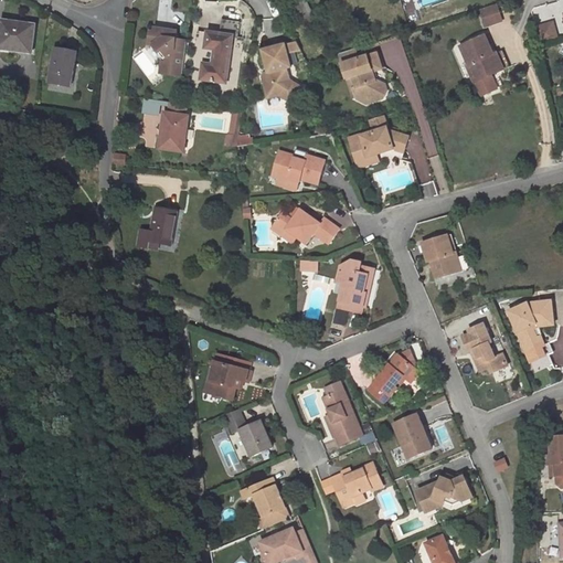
[(494,3),(475,10),(479,25),(498,19),(494,3)]
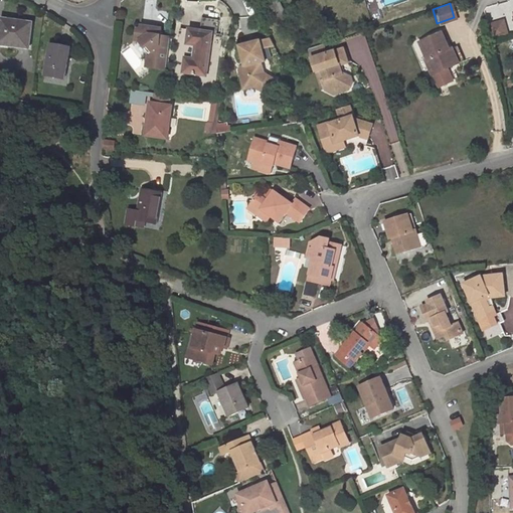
[(264,15),(270,12),(265,4),(260,7),(264,15)]
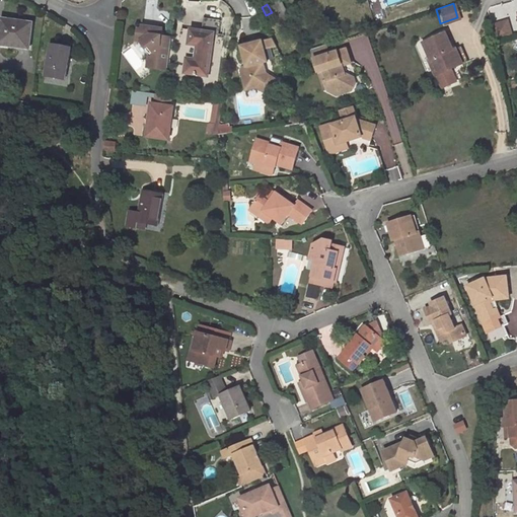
[(0,43),(27,48),(31,22),(1,17),(0,23),(0,43)]
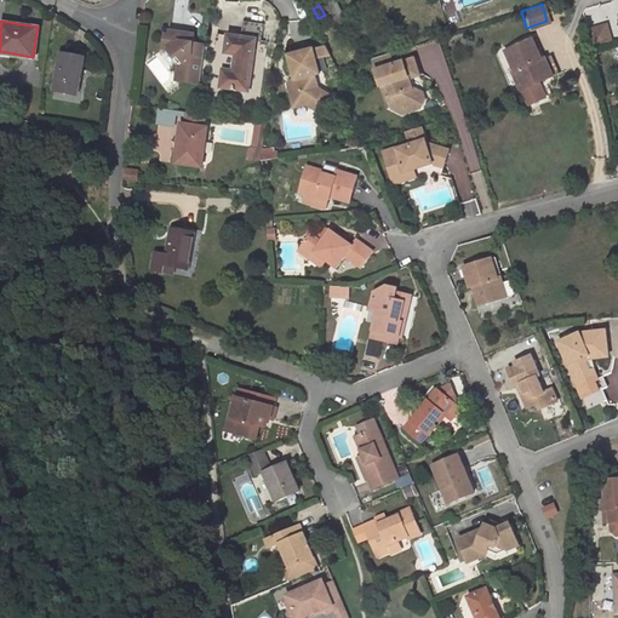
[(604,23),(595,26),(600,44),(610,41),(604,23)]
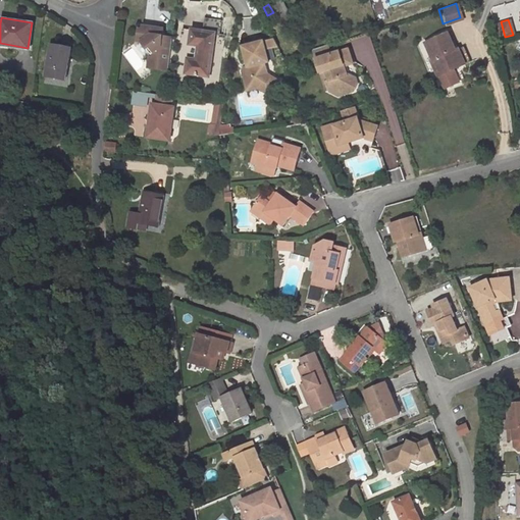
[(501,21),(492,24),(497,39),(505,37),(501,21)]
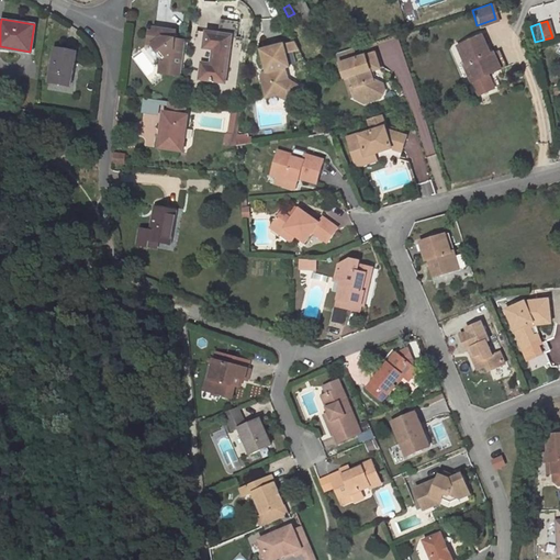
[(179,75),(183,45),(178,44),(174,37),(175,30),(152,26),(152,31),(147,30),(146,43),(150,43),(156,51),(159,48),(164,55),(164,60),(159,59),(157,71),(179,75)]
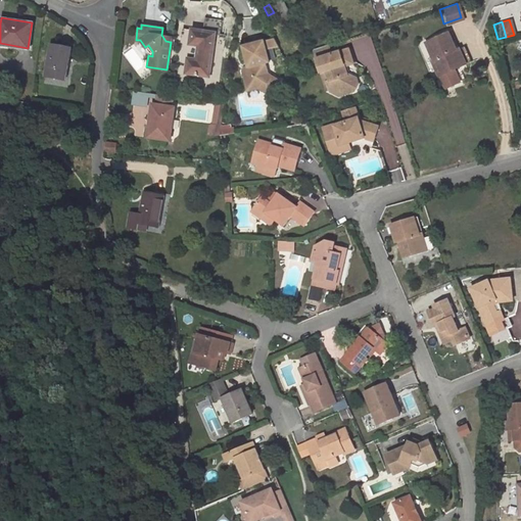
[(207,76),(214,33),(204,31),(191,29),(188,44),(197,45),(195,57),(186,56),(184,73),(207,76)]
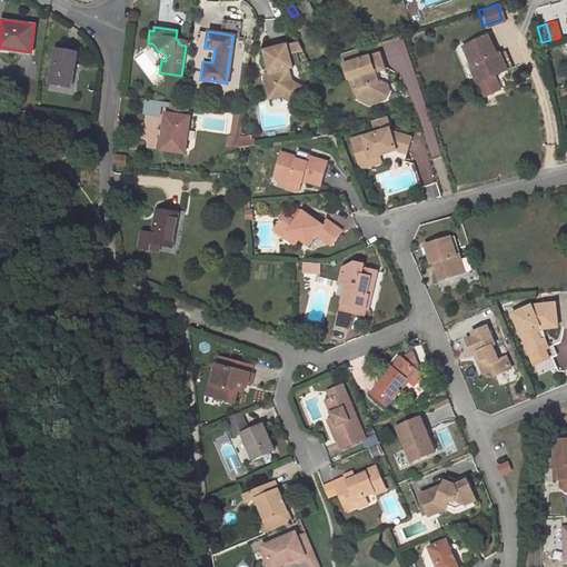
[(495,53),(487,35),(463,45),(470,63),(468,65),(476,81),(483,95),(496,89),(490,75),(499,71),(493,55),(495,53)]
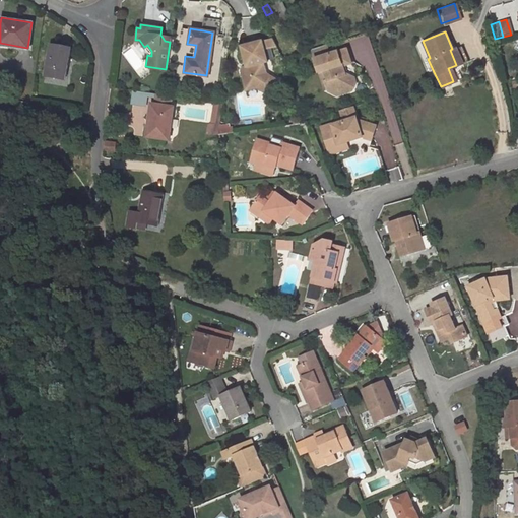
[(259,40),(261,48),(273,45),(269,37),(259,40)]
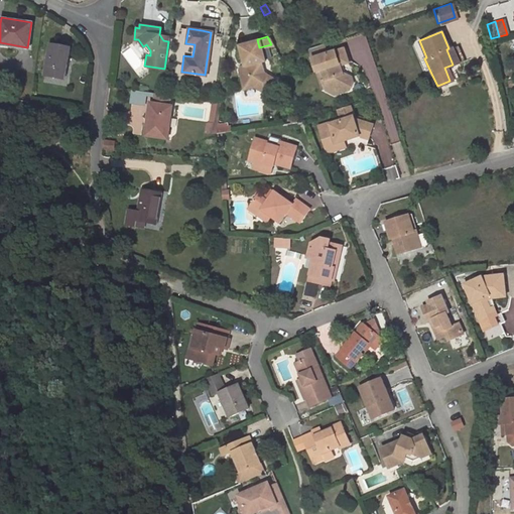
[(257,39),(236,45),(242,66),(237,73),(241,89),(252,86),(263,93),(271,79),(260,72),(258,60),(262,59),(259,47),(257,39)]
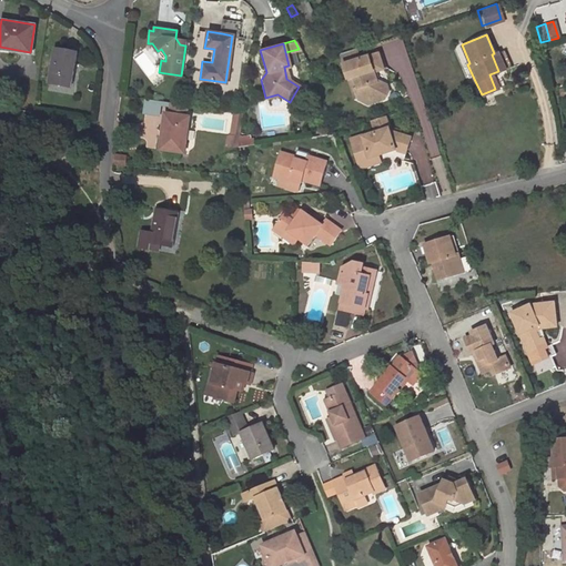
[(357,58),(354,47),(339,51),(342,63),(357,58)]
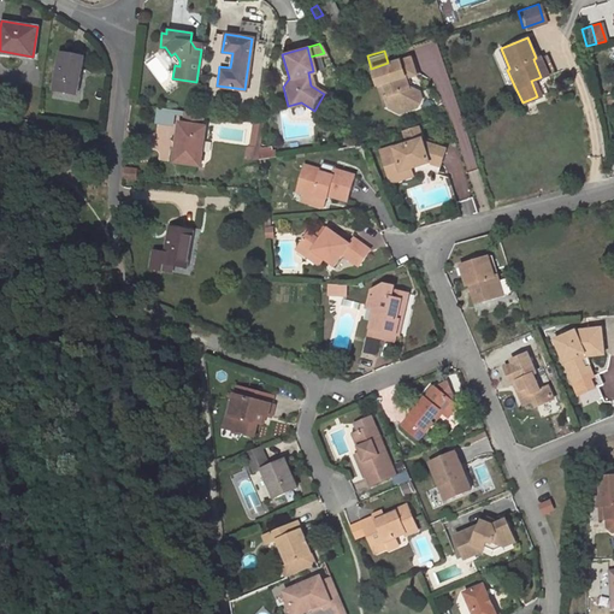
[(75,93),(82,55),(58,52),(52,88),(75,93)]
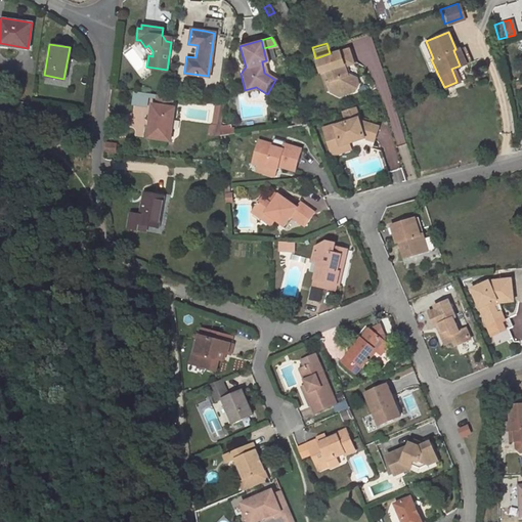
[(348,47),(330,53),(315,58),(319,72),(325,70),(329,80),(327,81),(329,88),(330,90),(334,92),(342,89),(343,93),(353,89),(356,84),(354,77),(348,74),(346,75),(344,64),(352,62),(348,47)]
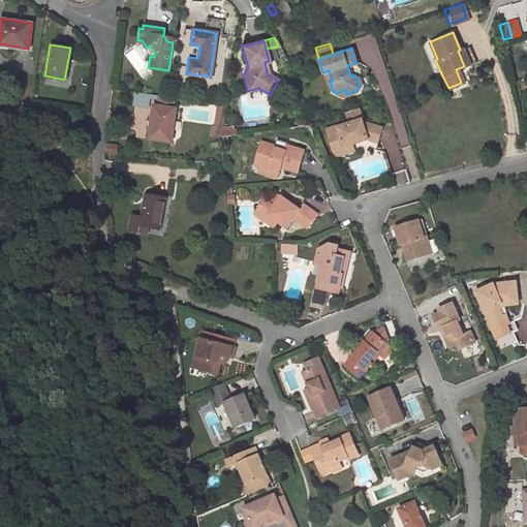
[(464,48),(460,50),(458,51),(464,66),(470,63),(464,48)]
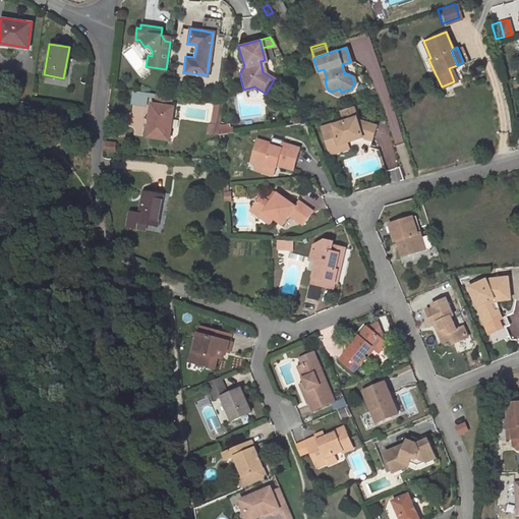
[(318,71),(322,81),(325,80),(327,79),(324,69),(318,71)]
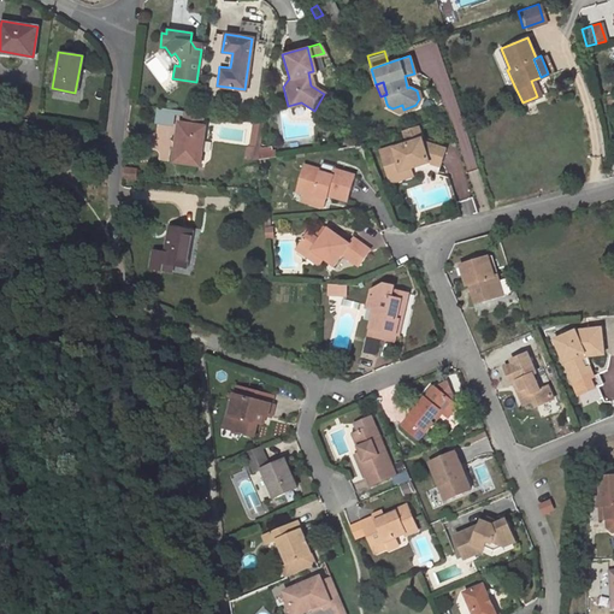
[(183,110),(159,106),(157,119),(175,122),(176,113),(183,114),(183,110)]
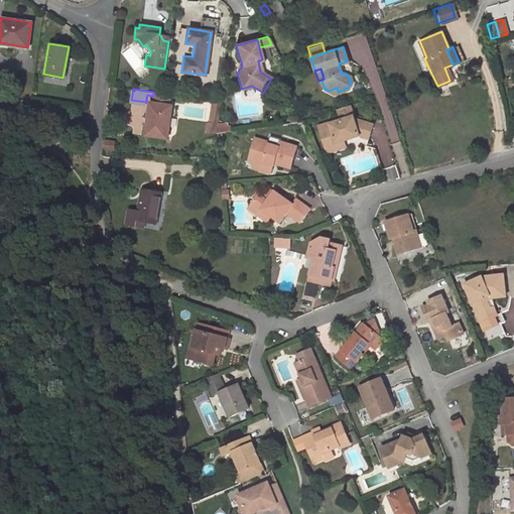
[(168,94),(156,93),(154,102),(152,102),(149,102),(144,134),(166,137),(170,105),(167,104),(168,94)]
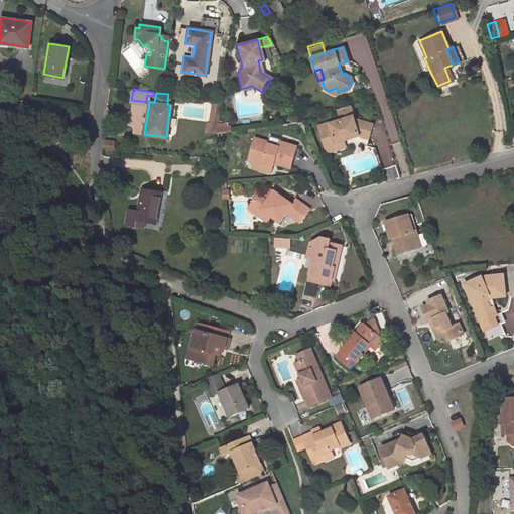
[(219,101),(211,100),(209,116),(217,117),(219,101)]
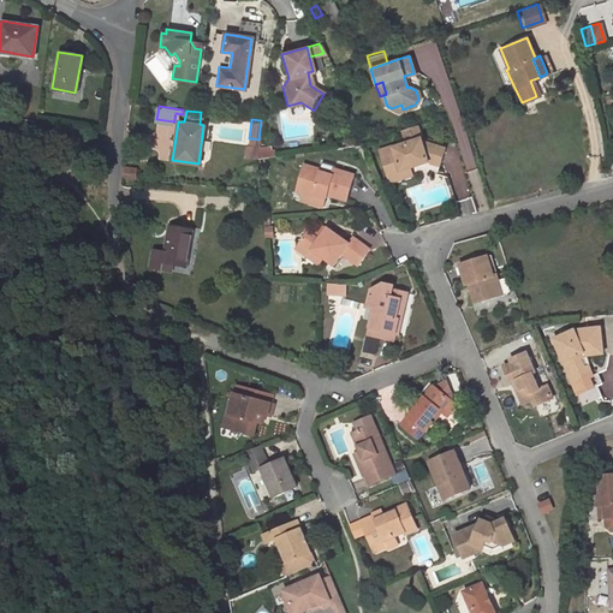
[(421,140),(416,124),(402,129),(406,142),(394,146),(393,144),(378,149),(388,180),(403,177),(400,170),(409,167),(429,160),(439,164),(444,146),(435,143),(423,148),(421,140)]
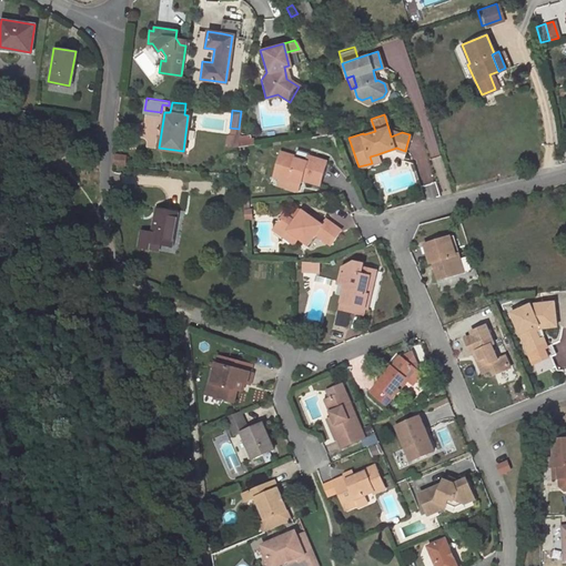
[(239,129),(230,128),(229,134),(225,137),(225,141),(228,145),(236,145),(239,129)]
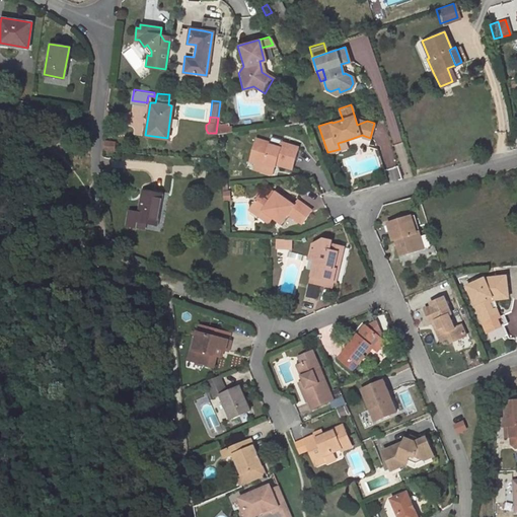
[(257,149),(253,147),(249,159),(256,161),(253,171),(271,175),(273,166),(275,167),(276,164),(291,168),(297,146),(281,142),(282,139),(271,135),(268,143),(260,141),(257,149)]
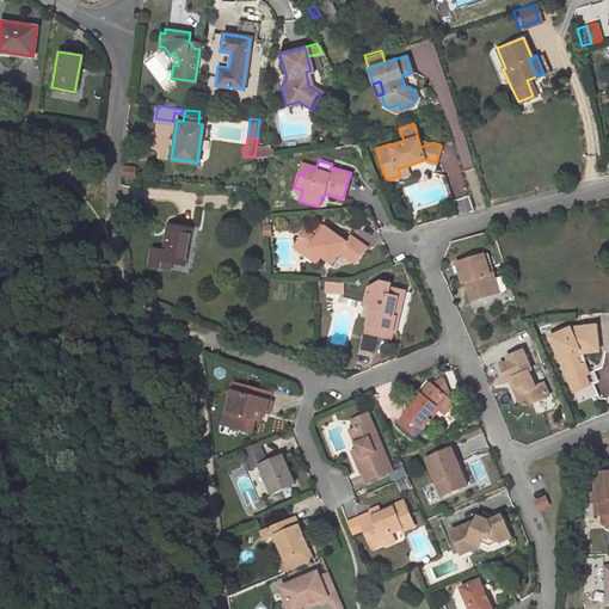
[(122,174),(134,176),(135,165),(123,164),(122,174)]
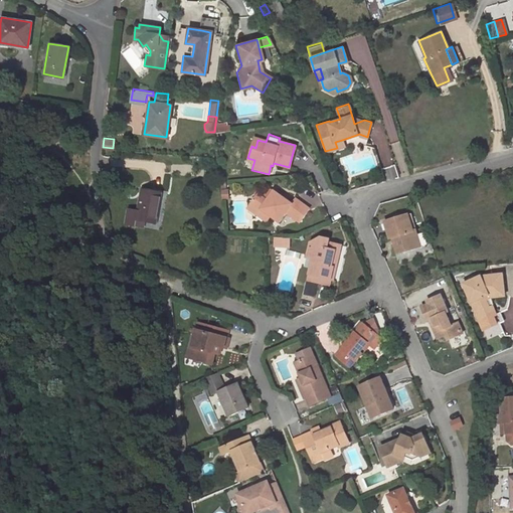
[(268,186),(262,195),(266,198),(273,189),(268,186)]
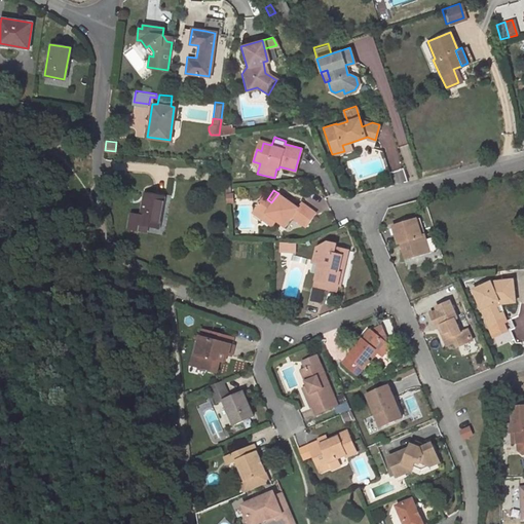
[(156,227),(162,195),(153,193),(152,195),(144,193),(140,214),(131,212),(127,227),(139,229),(140,223),(147,224),(156,227)]
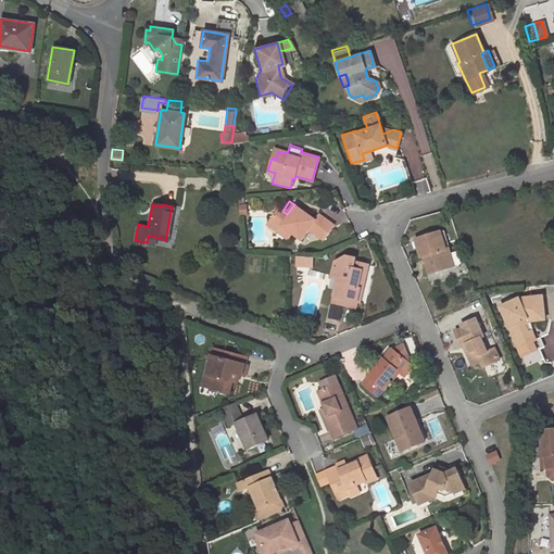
[(285,227),(291,231),(300,238),(307,227),(322,237),(331,224),(318,213),(314,218),(296,204),(294,204),(287,214),(282,211),(278,208),(266,224),(279,234),(285,227)]
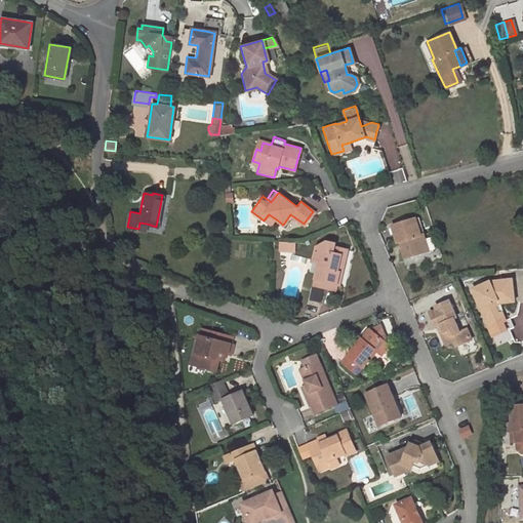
[(270,225),(275,218),(269,214),(264,220),(270,225)]
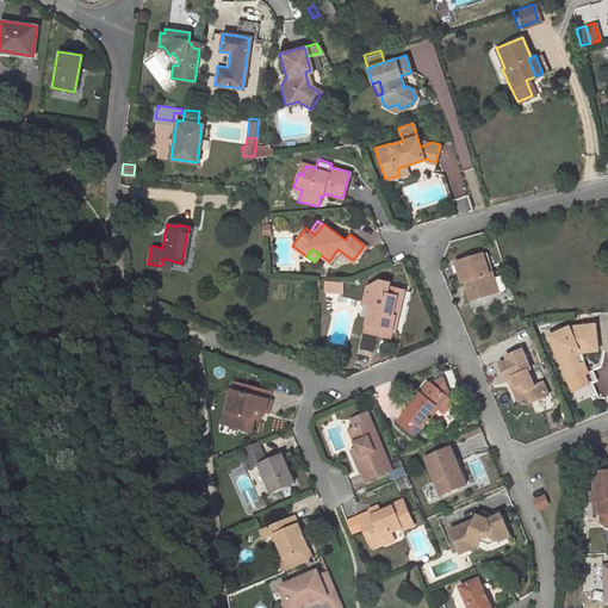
[(488,271),(490,271),(492,270),(486,249),(481,252),(488,271)]
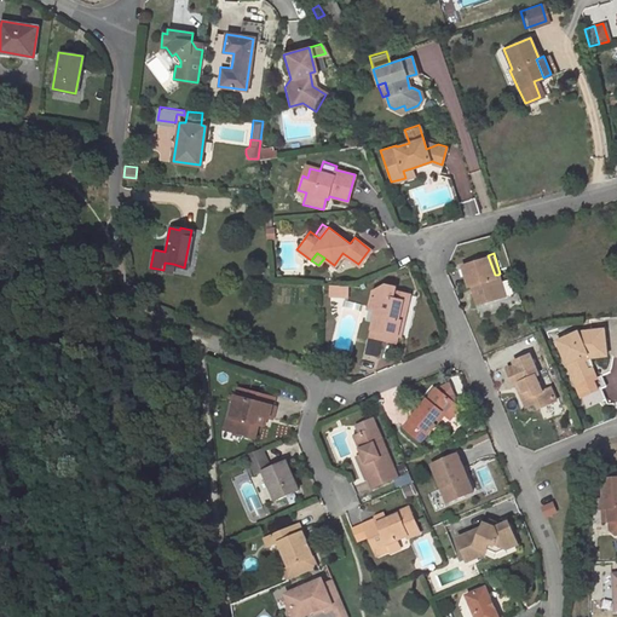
[(505,294),(497,275),(495,275),(488,255),(460,264),(467,284),(472,282),(474,288),(472,289),(477,304),(505,294)]
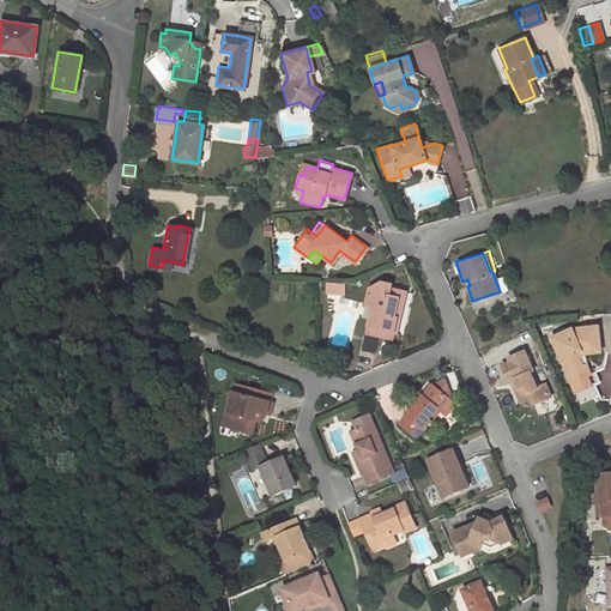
[(337,279),(326,279),(326,290),(337,290),(337,279)]
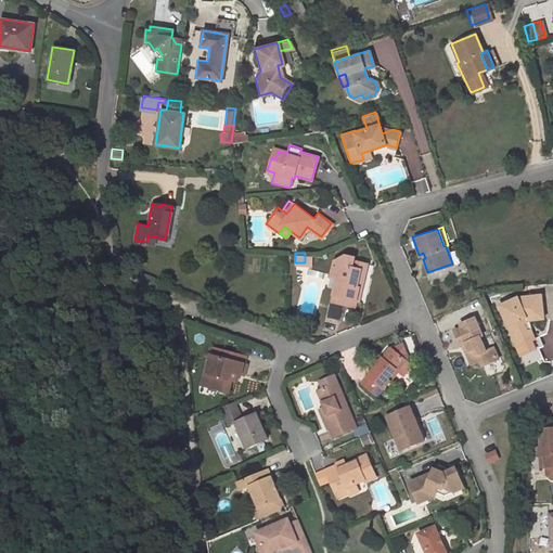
[(355,306),(356,299),(351,299),(359,269),(350,267),(352,260),(354,256),(346,254),(333,259),(330,274),(336,277),(331,300),(355,306)]
